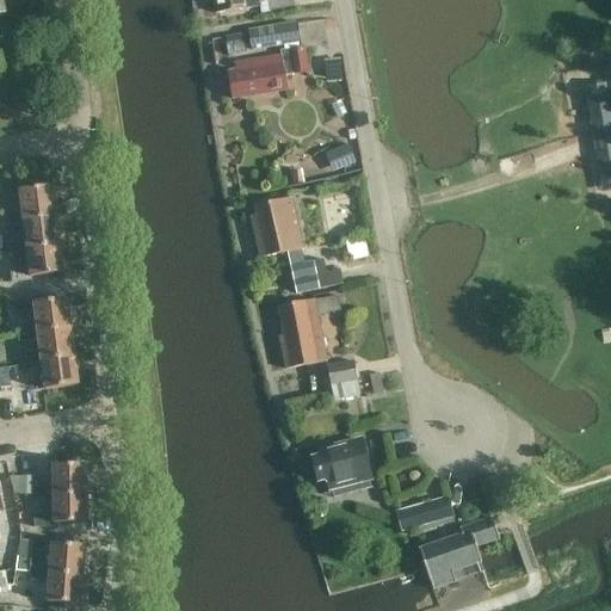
[(211,0),(215,16),(260,8),(261,13),(270,12),(269,1),(260,2),(259,0),(211,0)]
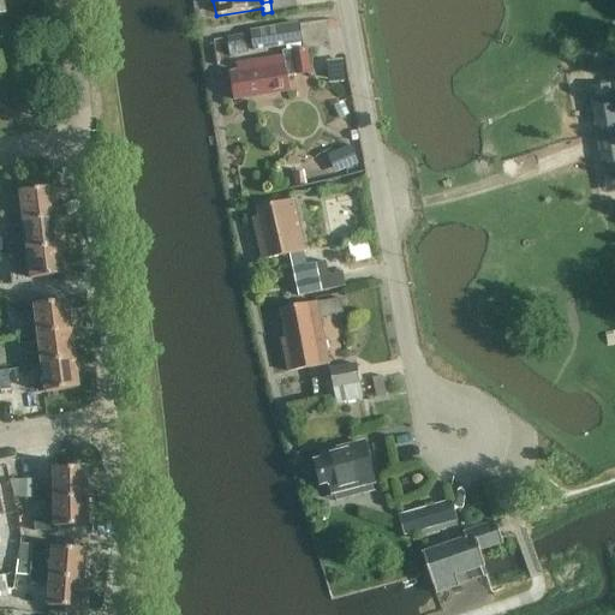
[(294,0),(269,0),(270,1),(272,12),(297,9),(294,0)]
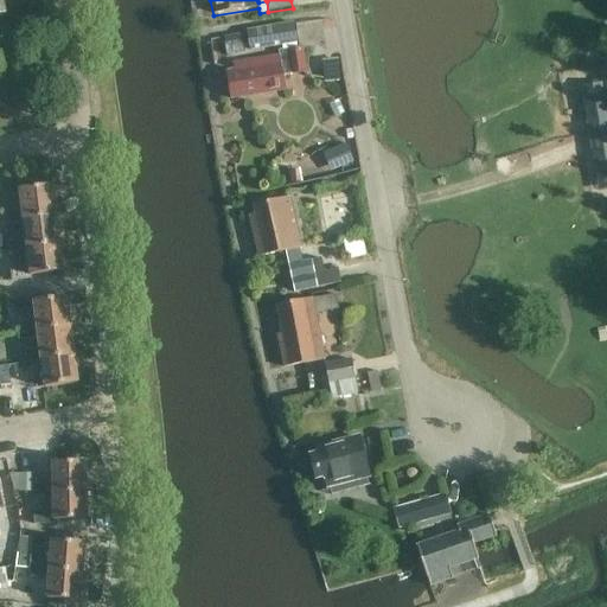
[(295,24),(248,32),(251,50),(299,43),(295,24)]
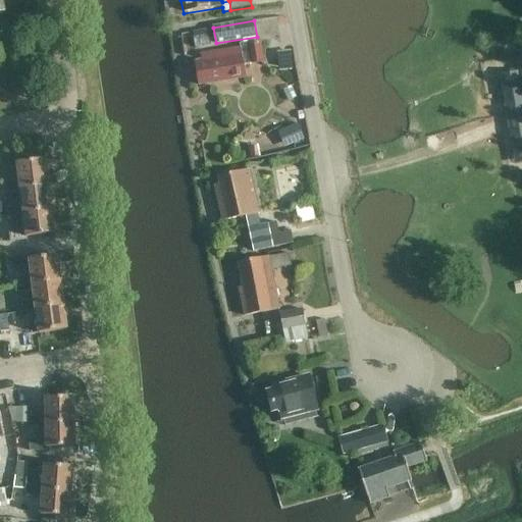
[(208,30),(192,33),(195,47),(210,45),(208,30)]
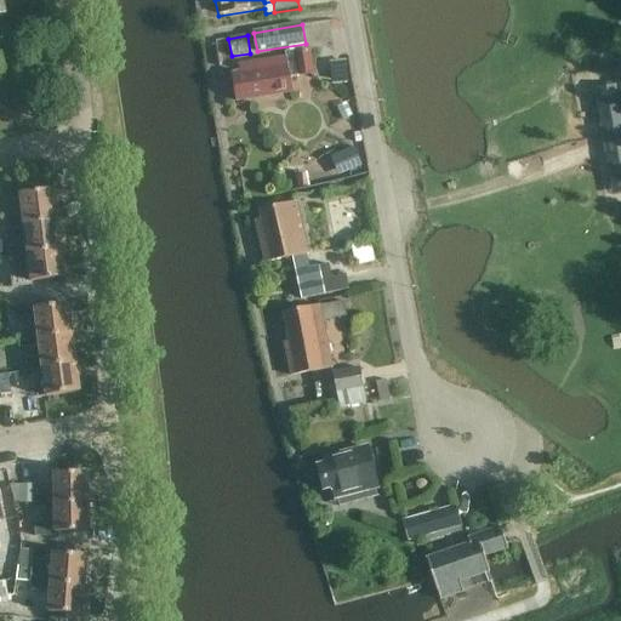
[(290,78),(312,74),(308,49),(285,52),(286,58),(239,66),(240,73),(233,74),(237,101),(292,92),(290,78)]
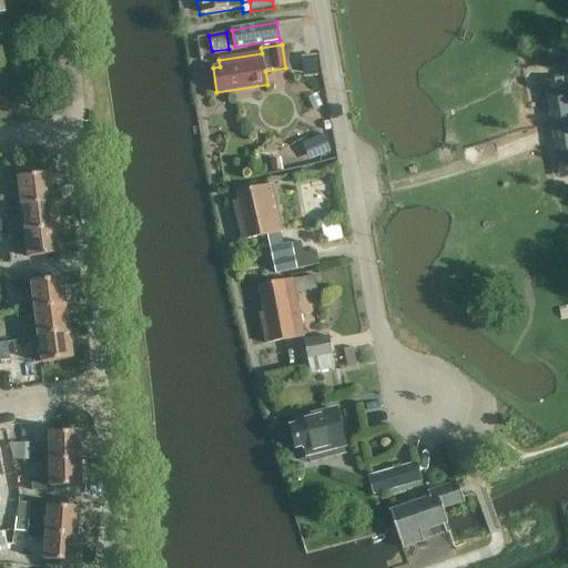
[(565,88),(546,91),(559,164),(560,164),(567,162),(567,91),(566,92),(565,88)]
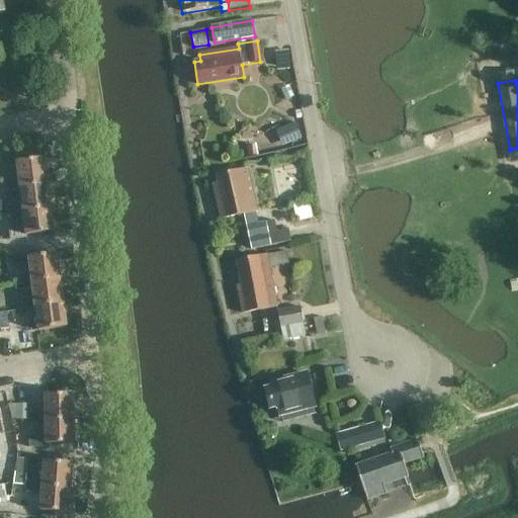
[(281,147),(301,139),(295,123),(275,131),(281,147)]
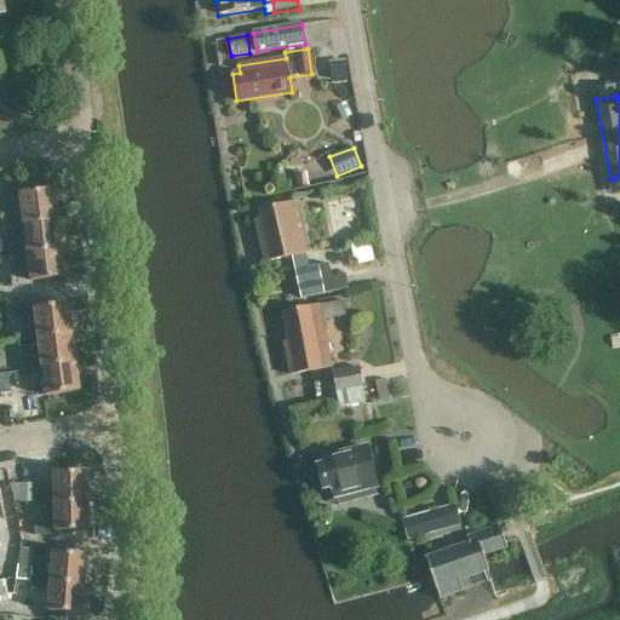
[(33,285),(33,282),(65,277),(55,189),(21,194),(23,217),(4,219),(5,230),(24,227),(27,246),(5,248),(6,253),(6,258),(28,256),(30,274),(11,277),(12,287),(33,285)]
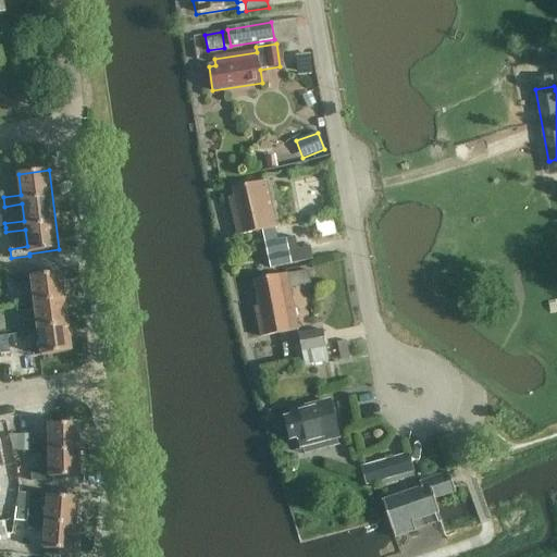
[(271,270),(314,259),(311,246),(298,249),(295,236),(277,240),(274,227),(276,227),(265,182),(233,188),(235,197),(229,198),(237,236),(261,231),(271,270)]
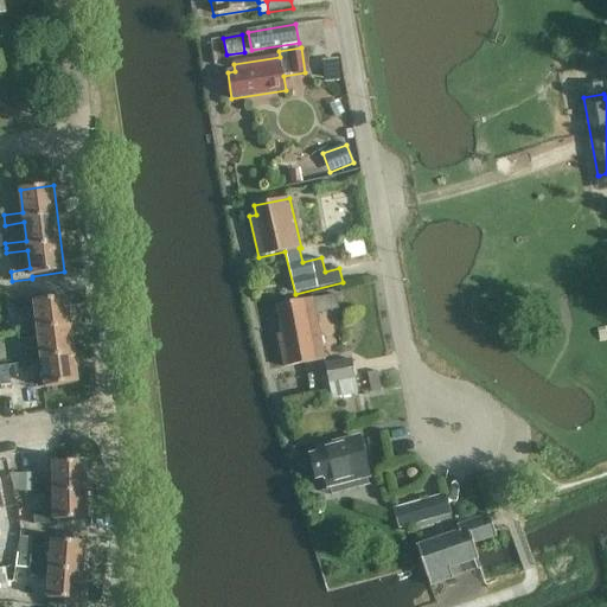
[(353,236),(357,256),(376,254),(372,234),(353,236)]
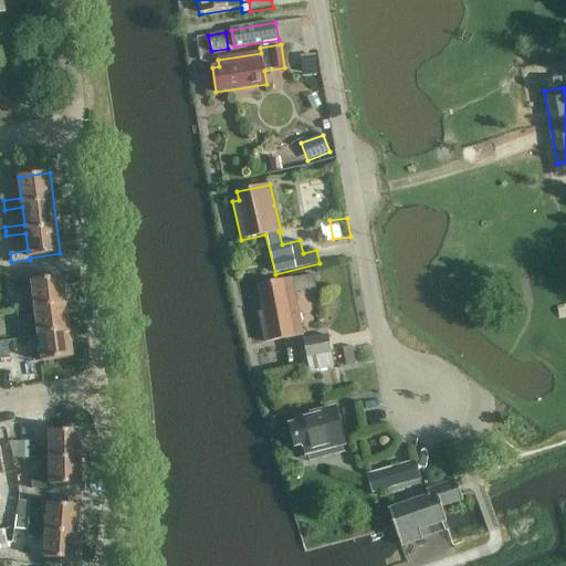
[(328,270),(331,284),(349,281),(347,266),(328,270)]
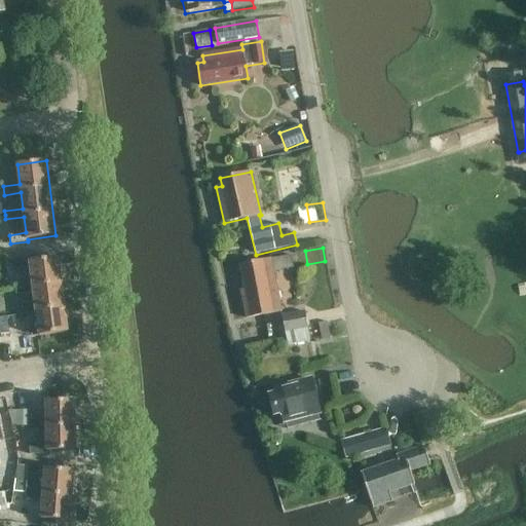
[(283,267),(301,266),(300,255),(283,256),(283,267)]
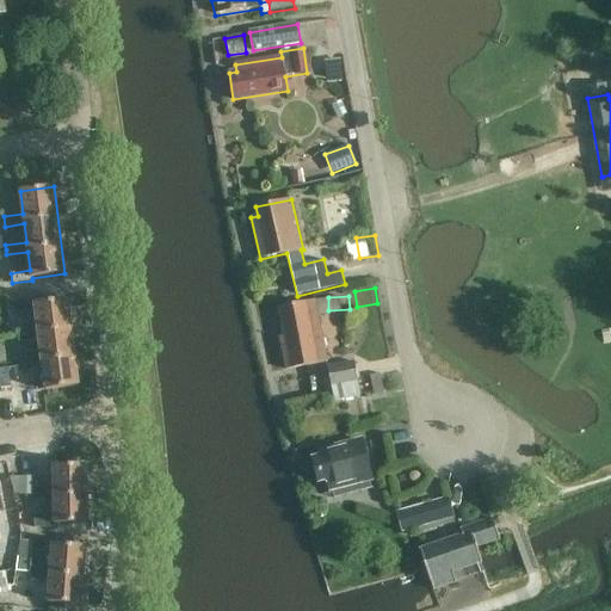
[(35,301),(14,303),(16,314),(35,312),(37,329),(37,333),(73,328),(68,300),(35,303),(35,301)]
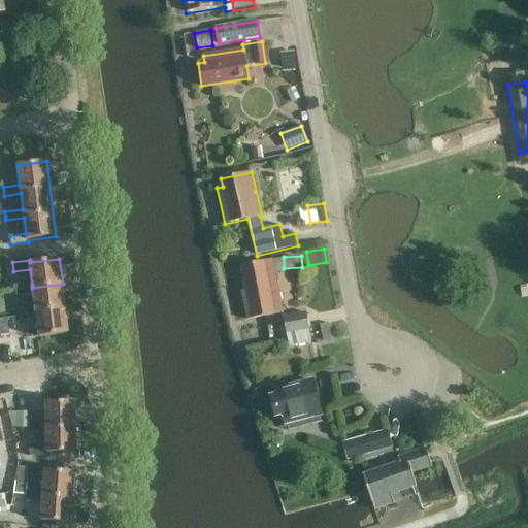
[(248,320),(283,312),(271,260),(240,265),(245,291),(241,292),(248,320)]
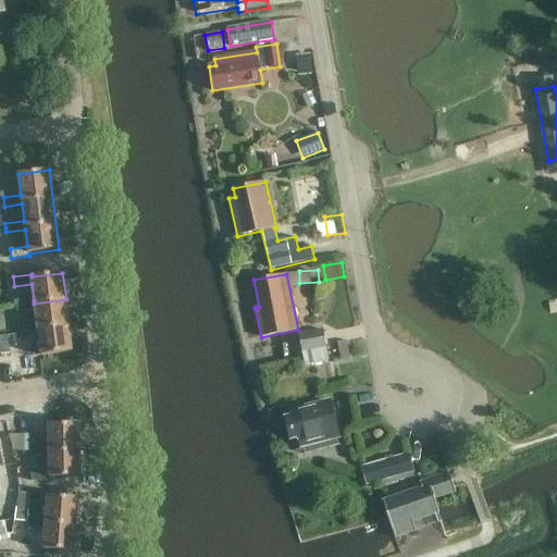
[(34,300),(16,302),(17,312),(35,310),(37,325),(37,330),(70,325),(66,299),(34,304),(34,300)]
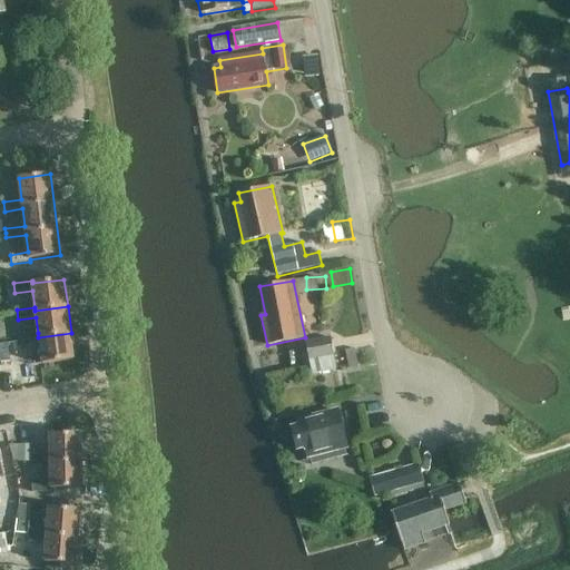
[(20,335),(22,346),(39,344),(42,365),(75,361),(71,333),(38,337),(38,333),(20,335)]
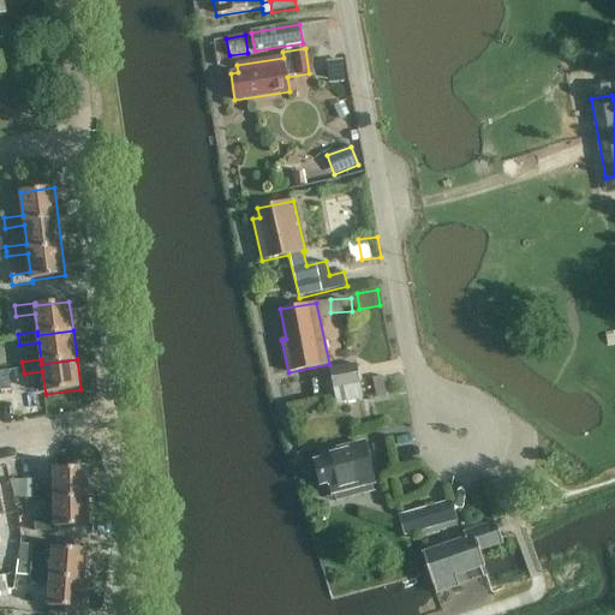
[(354,366),(330,370),(336,402),(359,398),(354,366)]
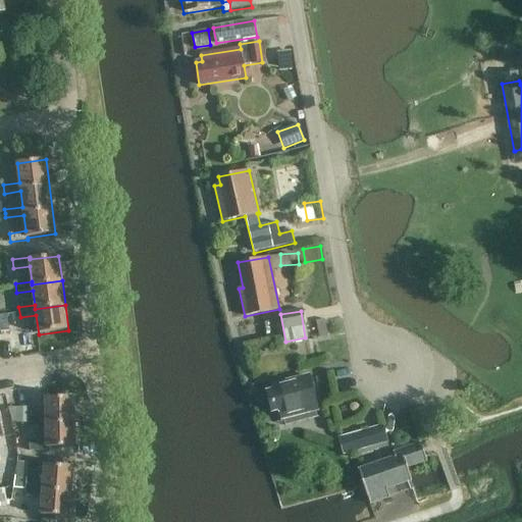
[(301,413),(317,409),(309,376),(272,386),(273,392),(267,394),(271,411),(278,409),(281,419),(292,416),(294,424),(303,421),(301,413)]
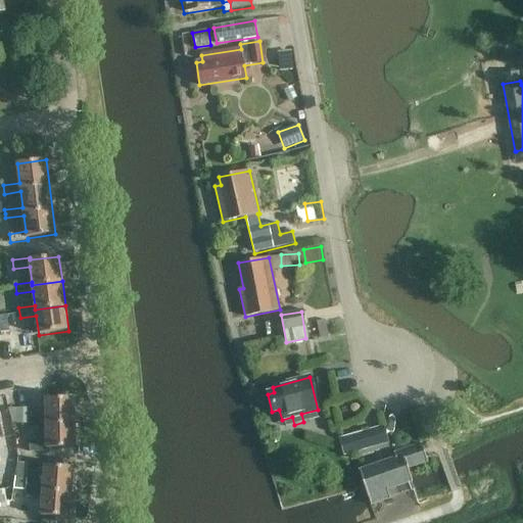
[(46,424),(75,424),(75,398),(45,398),(46,418),(29,418),(30,428),(46,428),(46,424)]
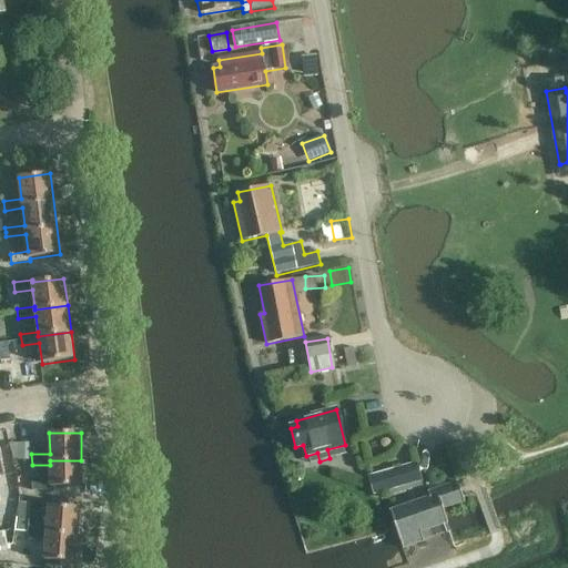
[(17,459),(31,459),(31,454),(31,447),(17,447),(17,459)]
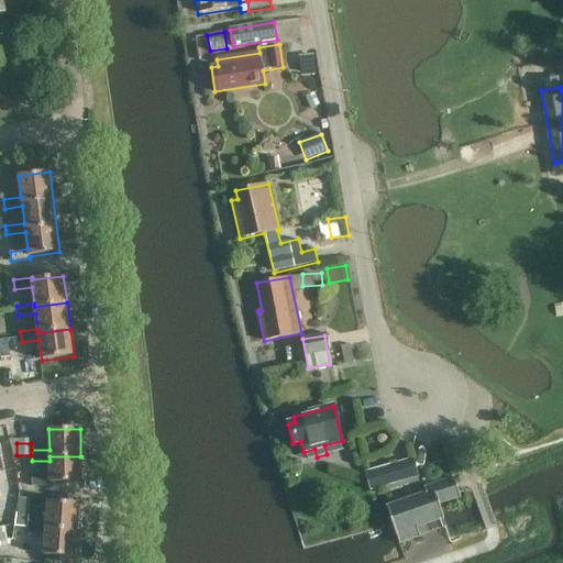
[(50,476),(32,476),(32,487),(51,487),(51,484),(81,484),(80,456),(50,456),(50,461),(50,476)]
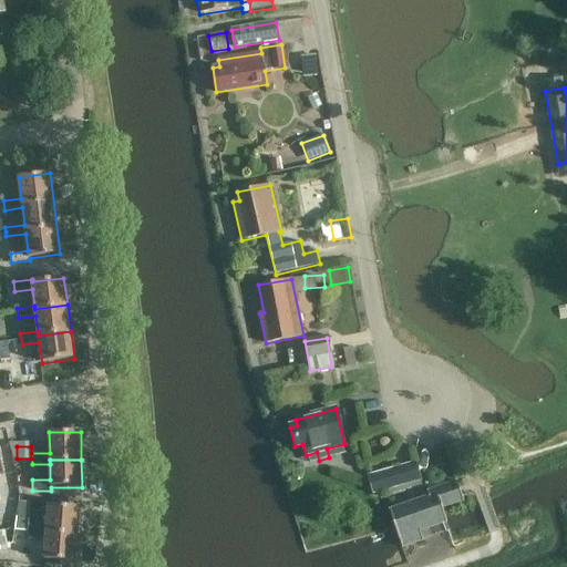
[(385,491),(421,481),(415,463),(381,473),(385,491)]
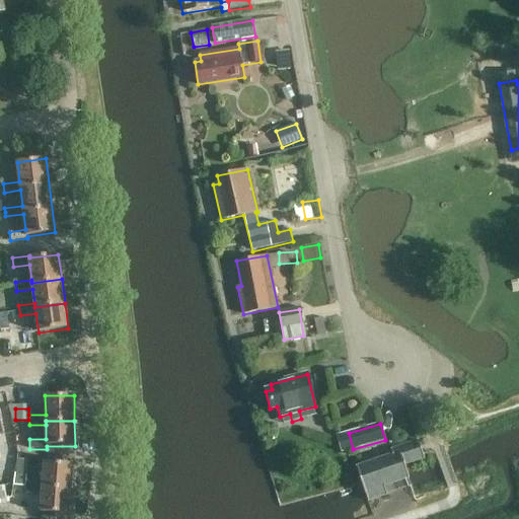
[(404,465),(424,458),(419,441),(390,450),(392,455),(356,468),(367,501),(387,495),(384,487),(409,477),(404,465)]
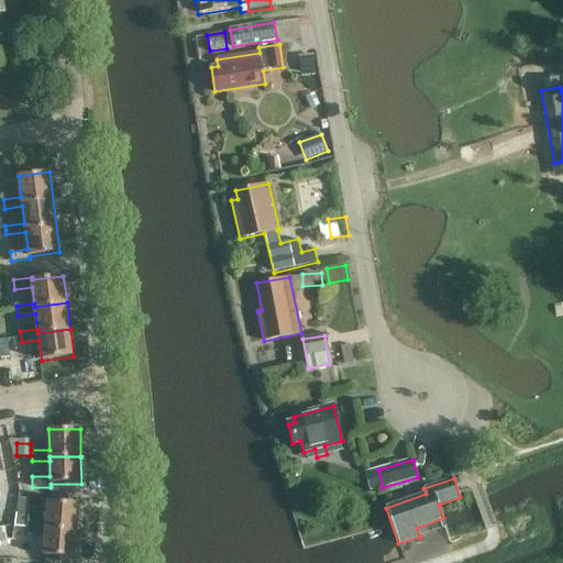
[(48,501),(50,498),(31,497),(31,499),(30,508),(47,509),(46,525),(46,528),(77,531),(79,505),(48,501)]
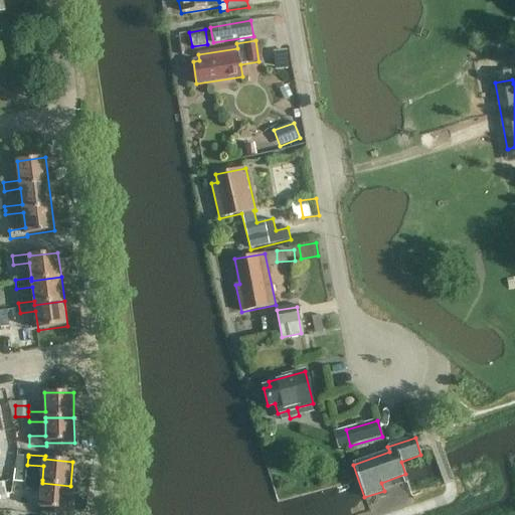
[(16,457),(15,471),(26,472),(27,458),(16,457)]
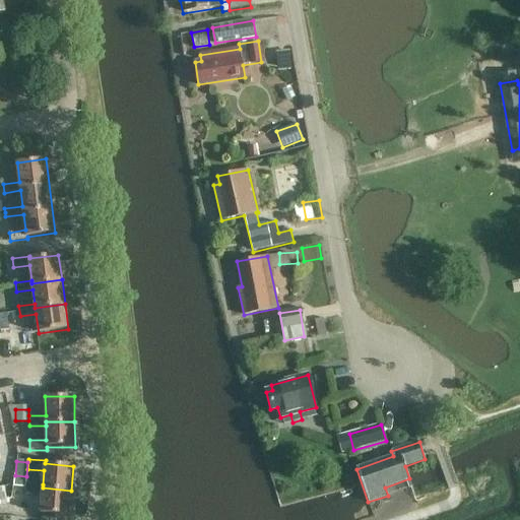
[(15,475),(13,486),(25,488),(26,476),(15,475)]
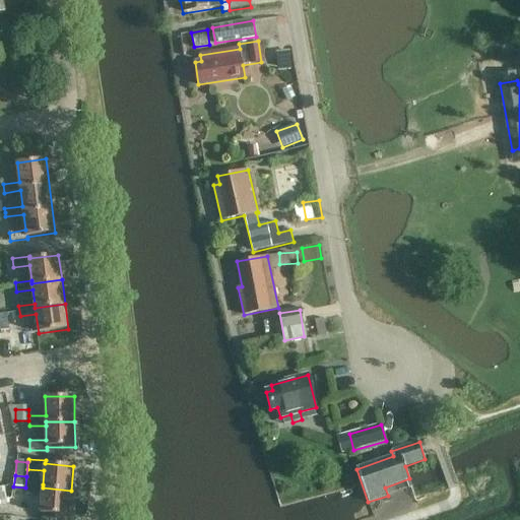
[(43,488),(43,484),(26,483),(25,494),(42,495),(41,514),(69,516),(71,491),(43,488)]
